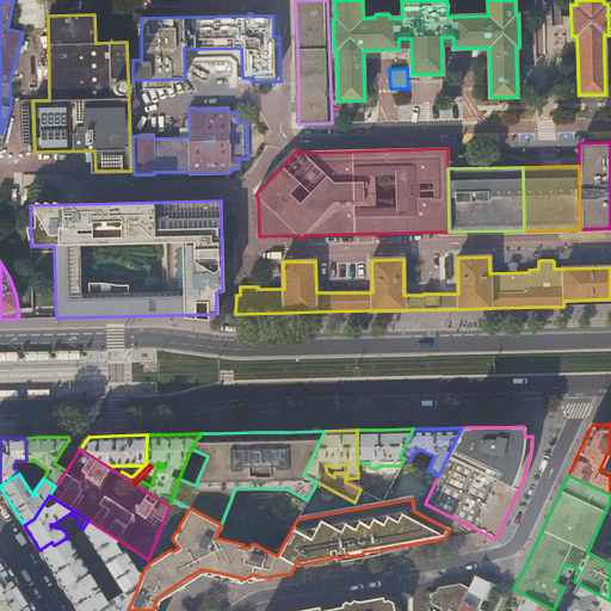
[(116,543),(118,539),(88,520),(82,529),(104,562),(121,551),(116,543)]
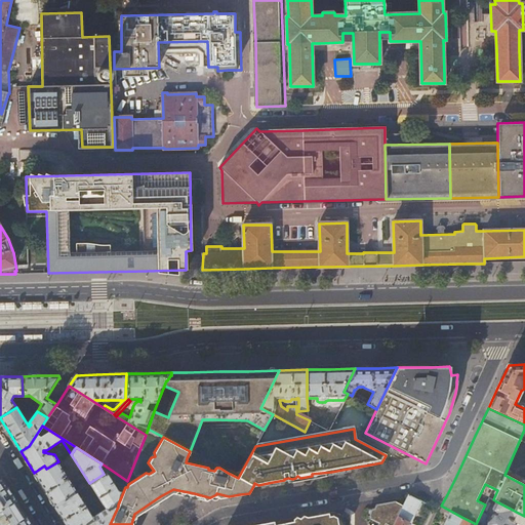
[(46,469),(44,466),(34,473),(45,489),(54,506),(77,491),(58,461),(46,469)]
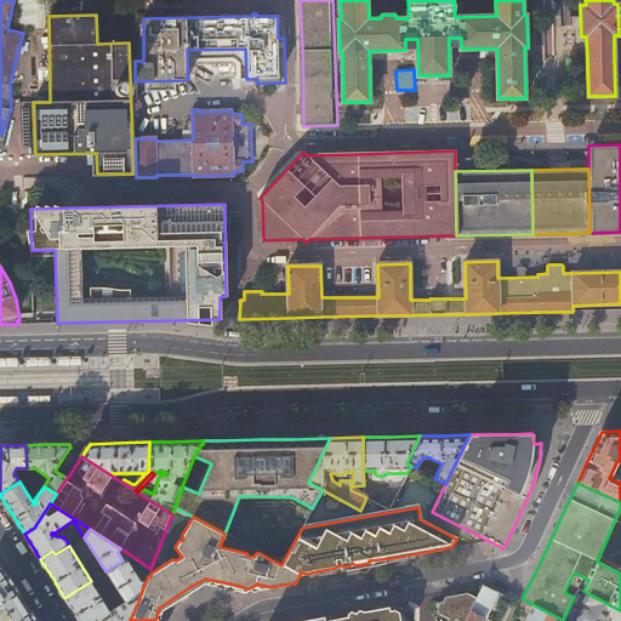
[(125,559),(123,560),(106,571),(103,574),(104,576),(108,575),(125,602),(109,610),(101,597),(103,594),(100,587),(95,587),(91,581),(64,598),(75,615),(79,620),(100,620),(140,599),(140,597),(146,582),(138,580),(125,559)]
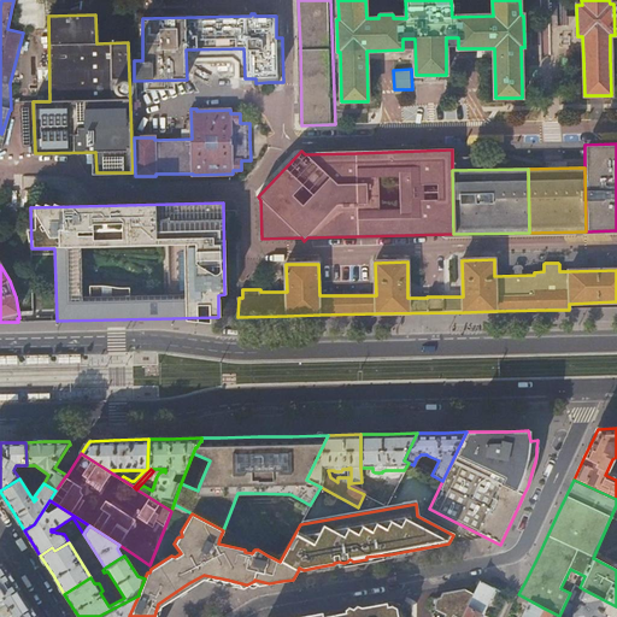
[(3,563),(0,564),(0,616),(36,616),(24,597),(3,563)]
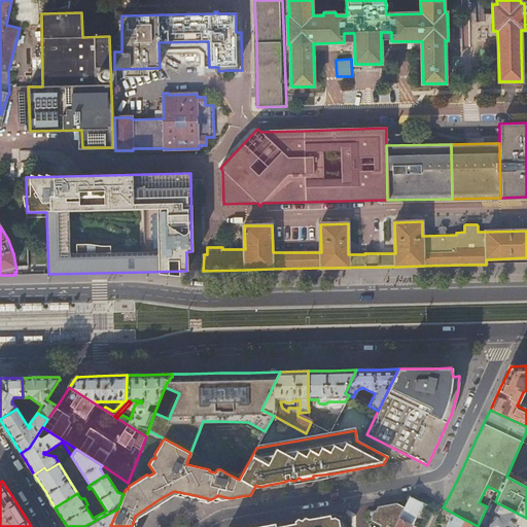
[(84,484),(77,488),(79,492),(86,487),(84,484)]
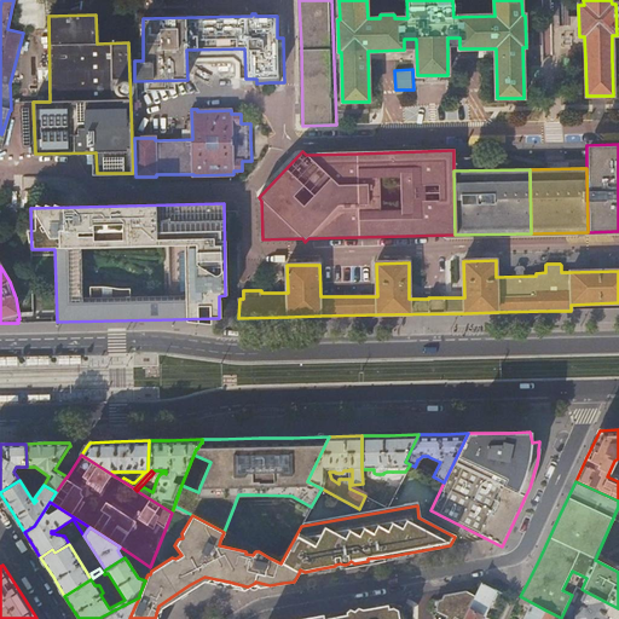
[(481,615),(484,617),(490,603),(496,590),(480,583),(476,590),(468,608),(481,615)]
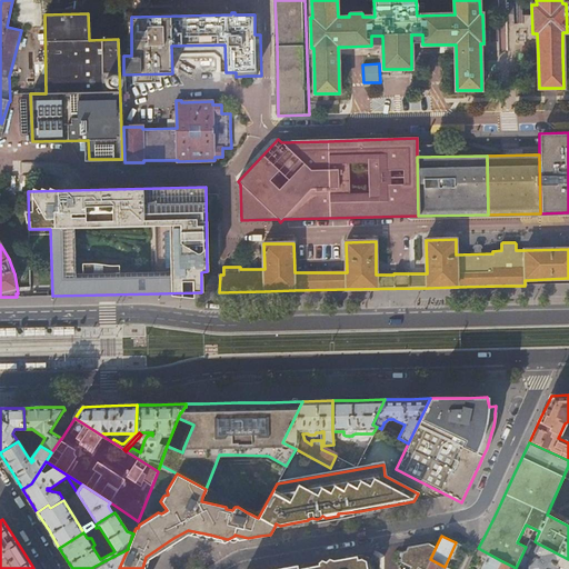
[(425,568),(430,559),(438,542),(435,541),(431,541),(429,545),(428,543),(407,547),(405,551),(402,551),(400,556),(401,562),(410,566),(411,568),(425,568)]
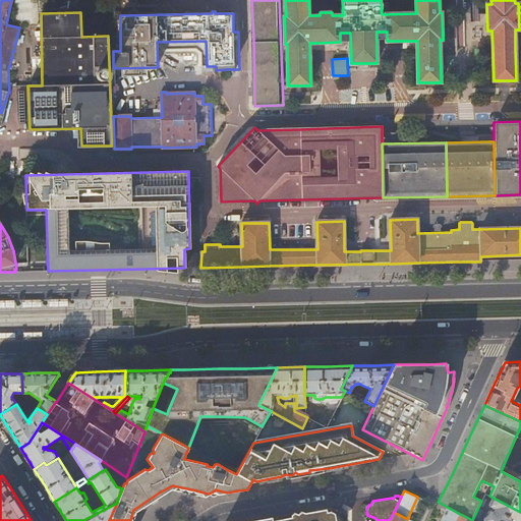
[(520,520),(520,512),(493,498),(487,506),(491,508),(490,510),(488,510),(482,520),(510,520),(511,520),(512,520),(520,520)]
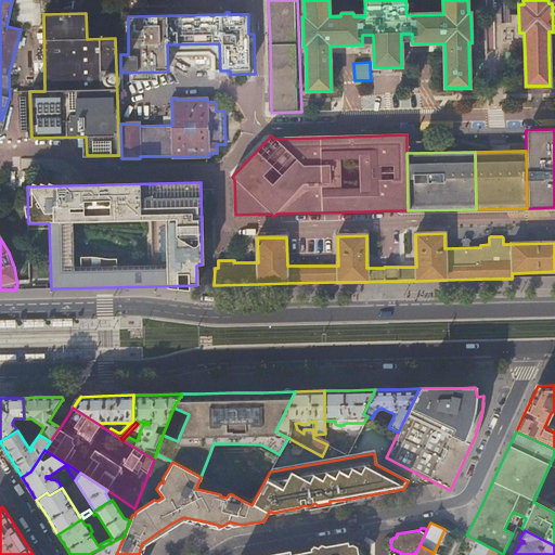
[(470,540),(475,543),(468,554),(483,554),(488,546),(466,534),(464,540),(469,542),(470,540)]
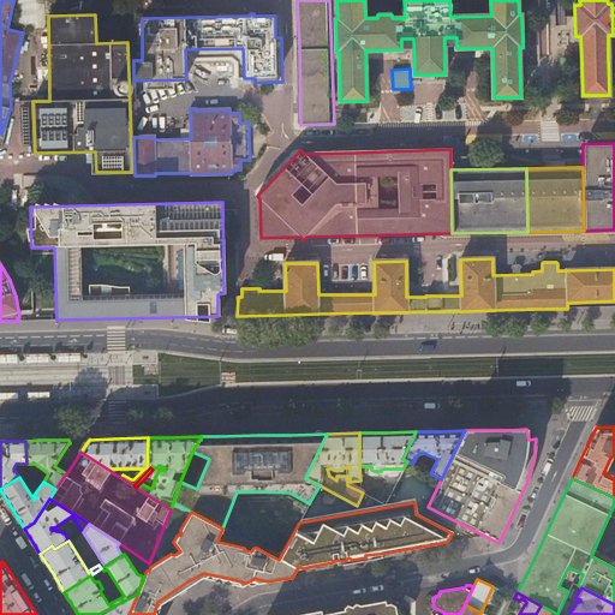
[(115,614),(119,614),(123,614),(129,614),(138,593),(99,614),(115,614)]
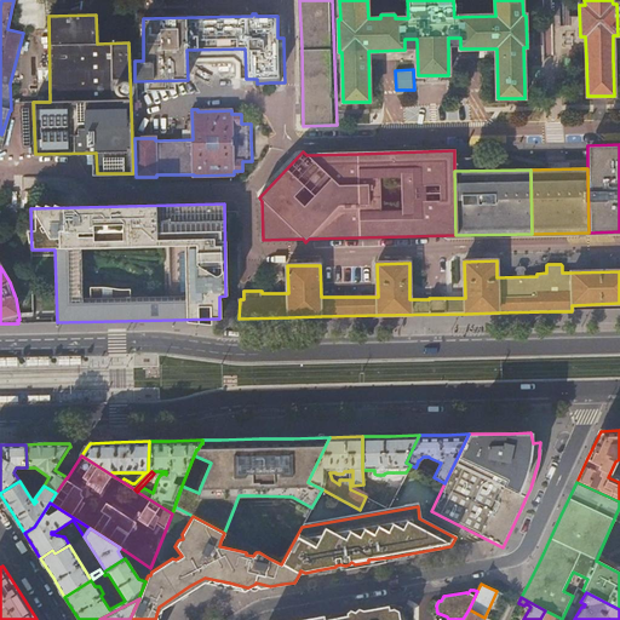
[(403,619),(406,616),(405,610),(395,606),(372,609),(348,614),(348,616),(325,619),(325,616),(300,619),(403,619)]
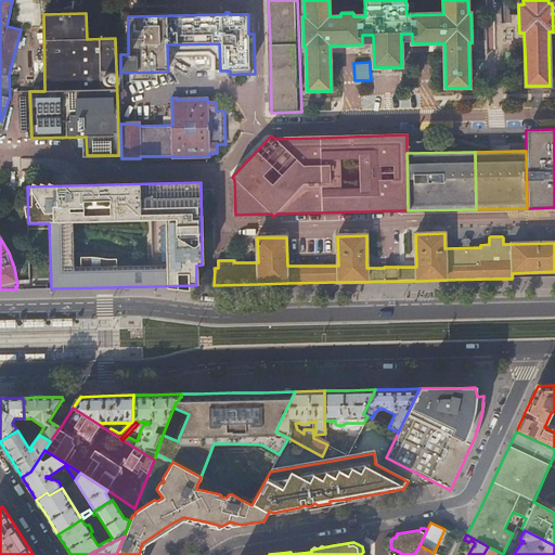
[(429,554),(431,552),(420,545),(414,554),(429,554)]
